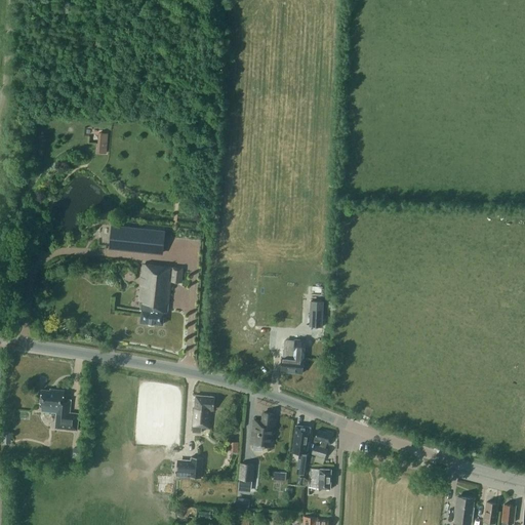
[(97,145),(107,146),(108,133),(98,132),(97,145)]
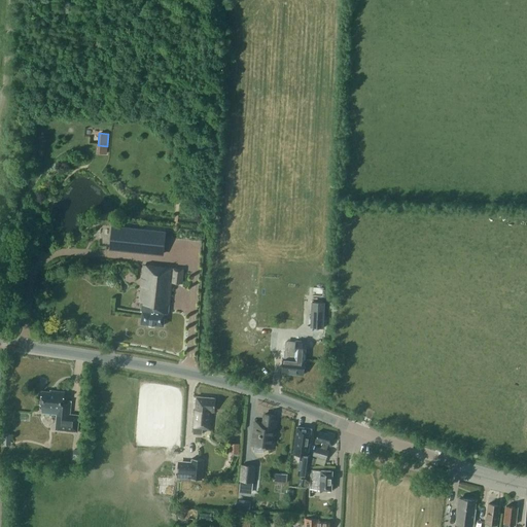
[(112,226),(110,248),(163,254),(165,233),(132,229),(112,226)]
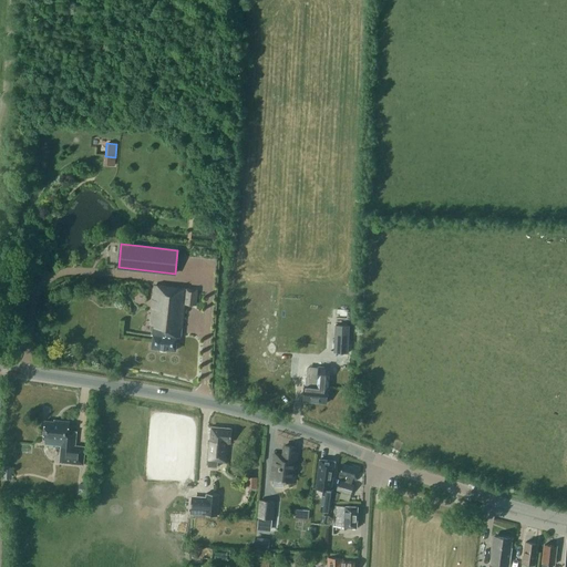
[(197,290),(155,285),(151,323),(153,325),(152,334),(153,334),(152,348),(175,351),(177,338),(178,338),(179,328),(182,328),(184,303),(196,305),(197,290)]
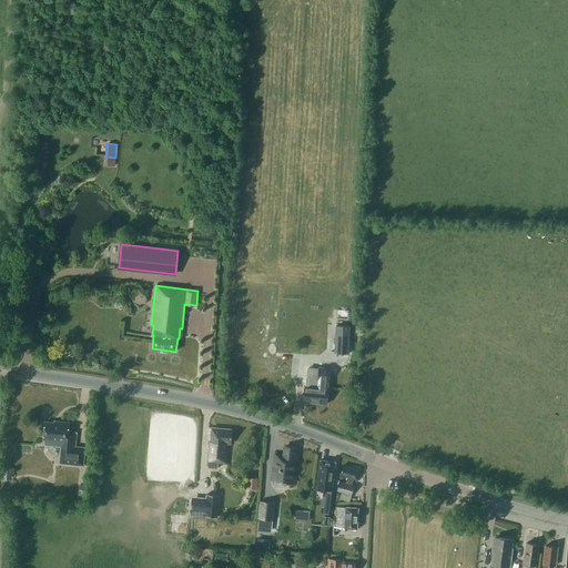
[(348,354),(351,326),(335,325),(335,333),(343,333),(342,353),(348,354)]
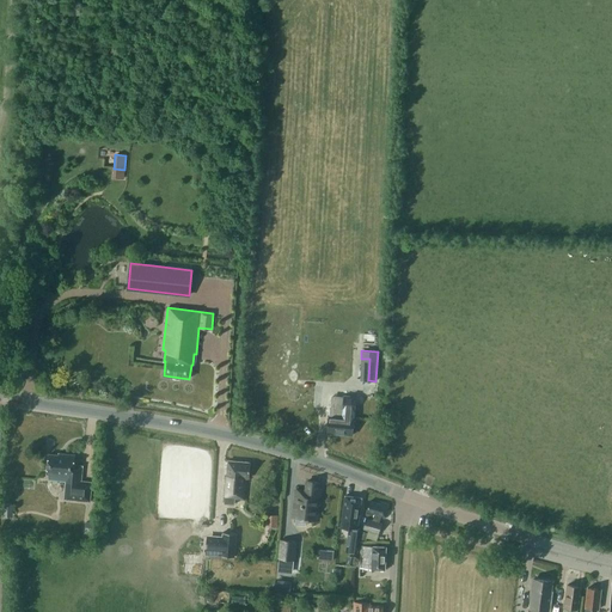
[(328,433),(352,435),(354,417),(354,418),(356,397),(344,396),(342,416),(329,415),(328,433)]
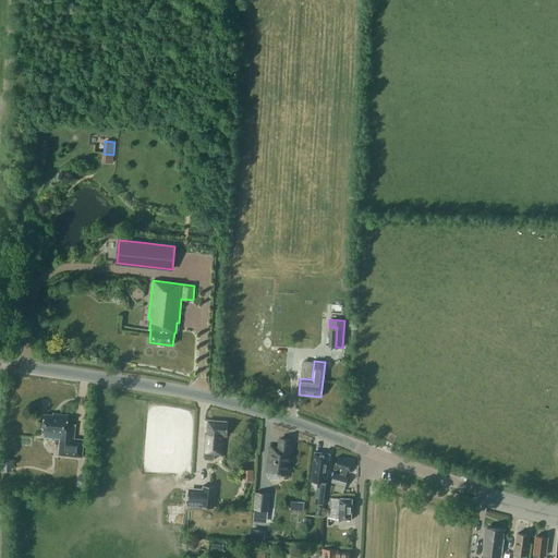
[(75,425),(68,424),(68,415),(59,414),(58,415),(45,414),(43,432),(45,432),(45,437),(60,438),(59,455),(82,457),(84,439),(74,438),(74,432),(75,425)]
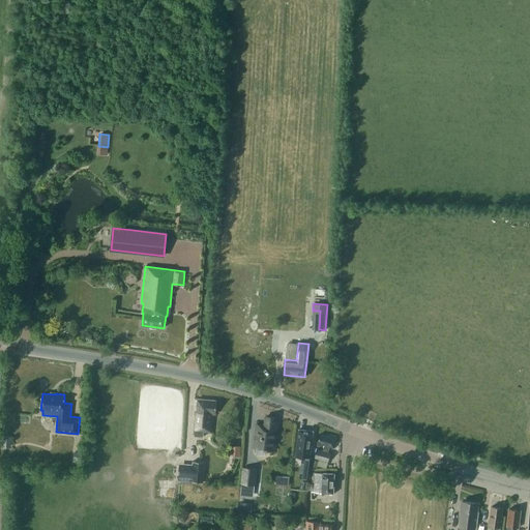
[(195,436),(203,437),(203,432),(211,432),(212,413),(215,414),(216,401),(198,399),(195,436)]
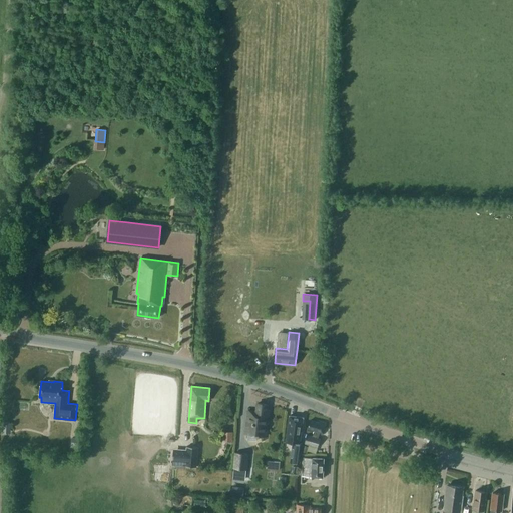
[(245,434),(267,436),(270,411),(267,411),(268,404),(258,403),(257,412),(248,411),(245,434)]
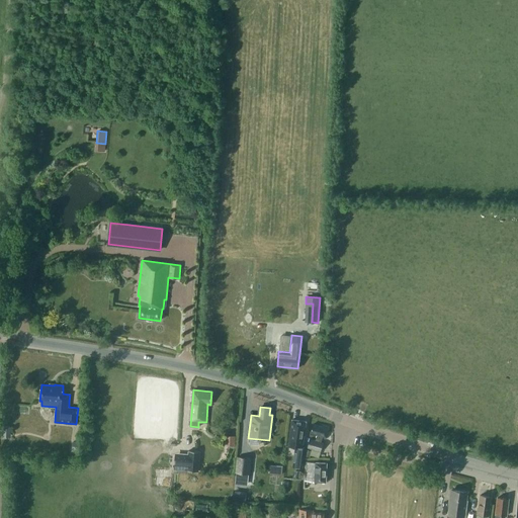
[(288,446),(298,447),(297,454),(295,454),(293,466),(301,467),(304,455),(305,448),(303,447),(307,421),(292,420),(288,446)]
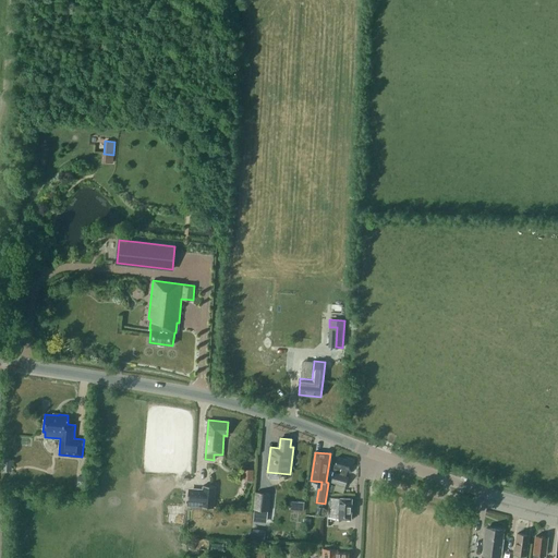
[(347,458),(347,459),(338,457),(335,468),(341,470),(340,474),(346,476),(348,471),(351,472),(354,460),(347,458)]
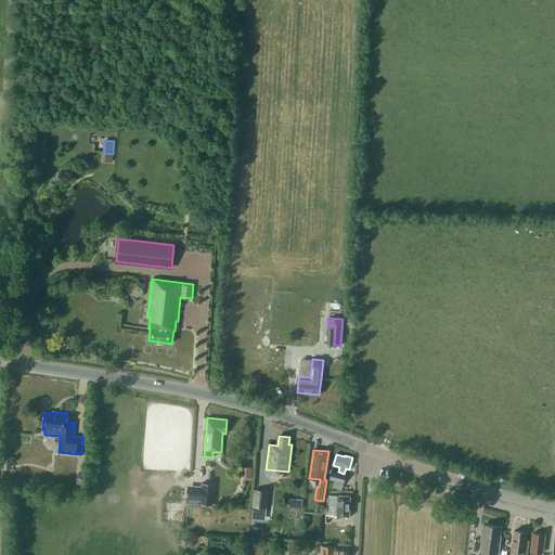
[(243,465),(242,476),(252,476),(252,465),(243,465)]
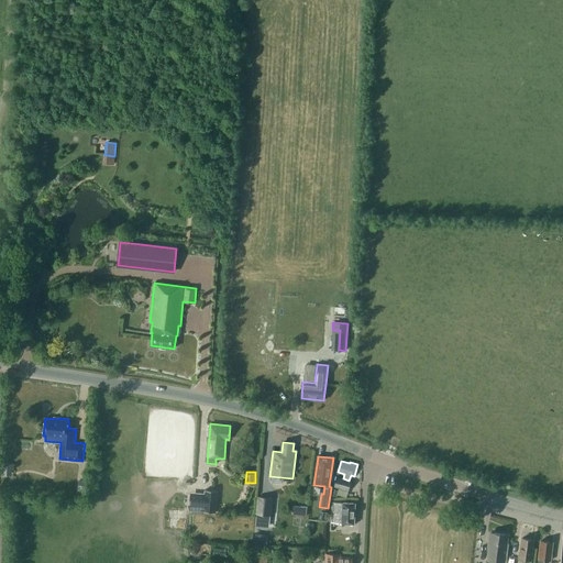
[(337,476),(333,486),(349,490),(351,481),(349,481),(343,478),(337,476)]
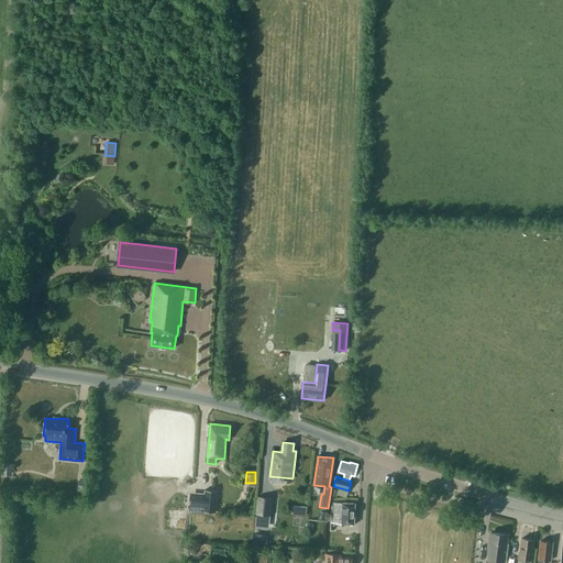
[(85,495),(87,481),(79,479),(77,494),(85,495)]
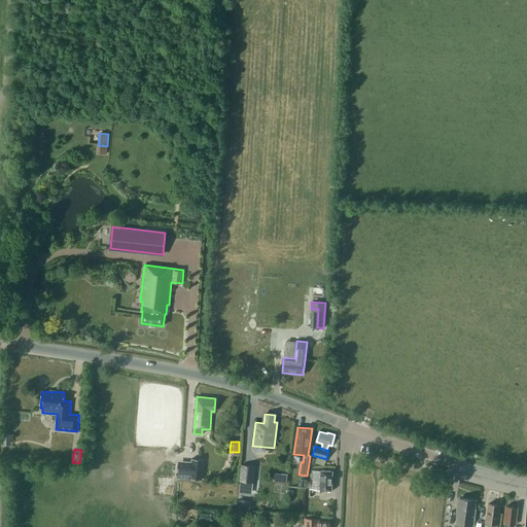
[(191,462),(178,461),(177,478),(190,478),(190,479),(202,480),(203,459),(191,459),(191,462)]
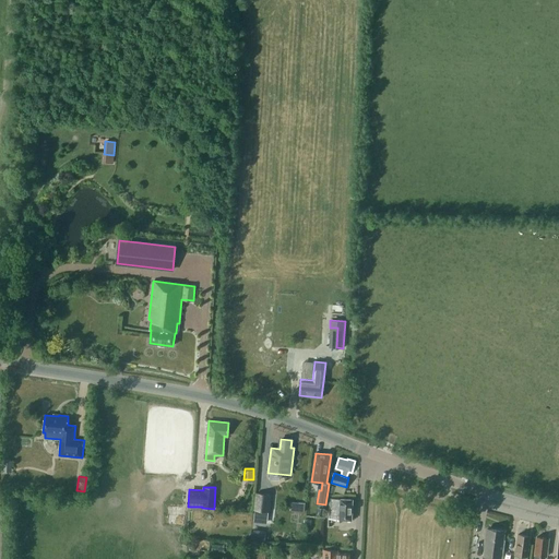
[(256,510),(269,512),(270,495),(257,492),(256,510)]
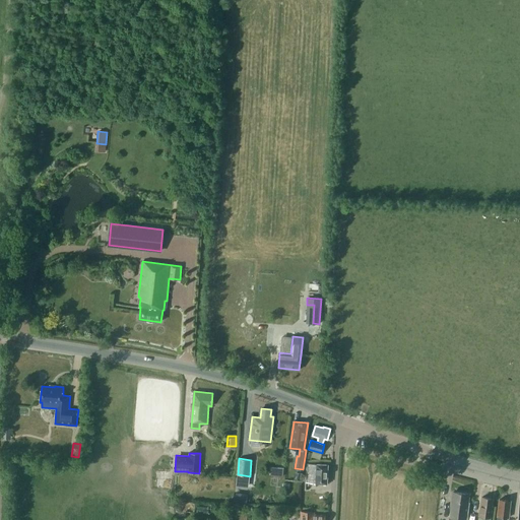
[(307,463),(306,482),(327,483),(328,464),(307,463)]
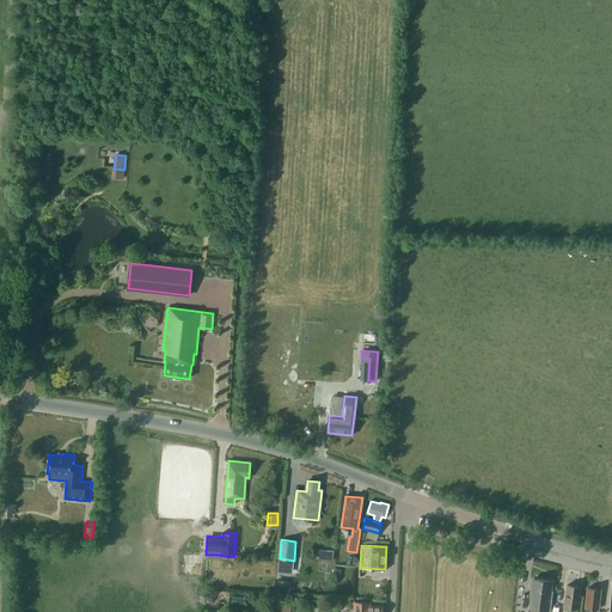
[(530,611),(545,611),(546,611),(550,611),(552,592),(551,591),(552,581),(534,579),(533,588),(531,588),(530,597),(532,597),(530,610),(531,610),(530,611)]
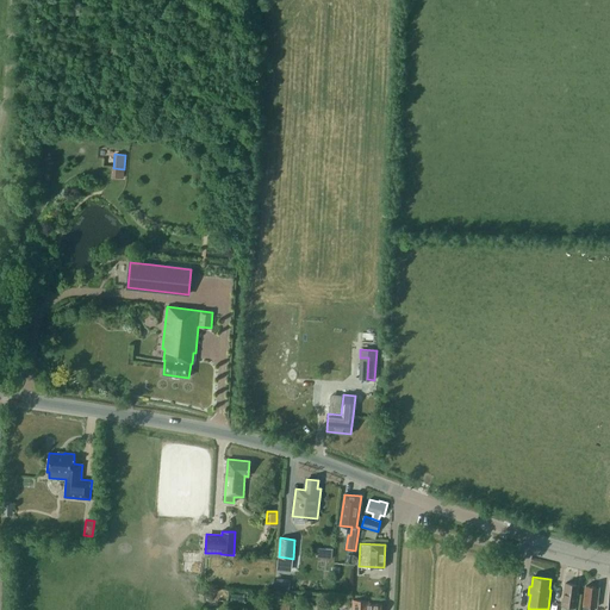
[(566,605),(565,609),(574,609),(579,585),(565,583),(562,605),(566,605)]
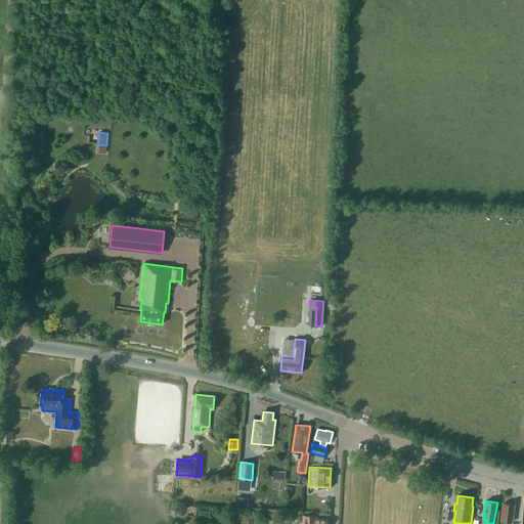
[(513,521),(515,505),(503,503),(500,523),(507,523),(508,521),(513,521)]
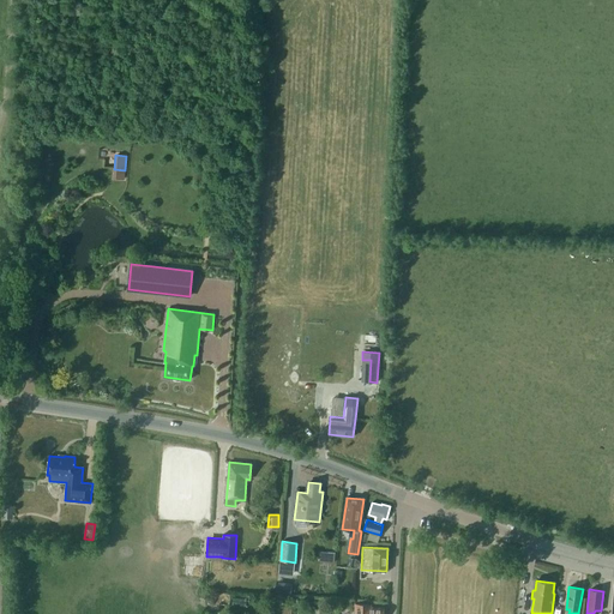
[(383,613),(384,608),(371,607),(371,605),(355,603),(355,611),(353,611),(351,613),(383,613)]
